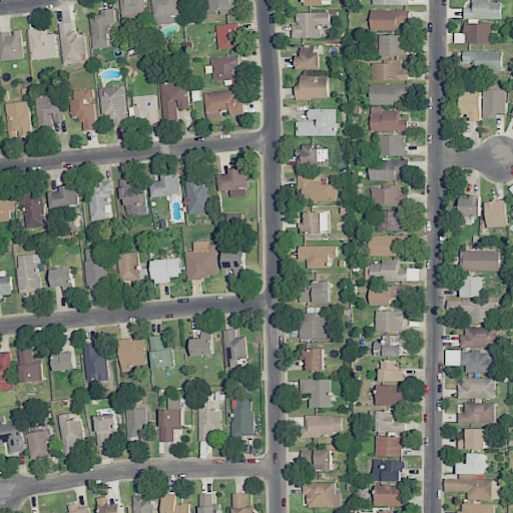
[(119,0),(122,19),(145,16),(143,0),(119,0)]
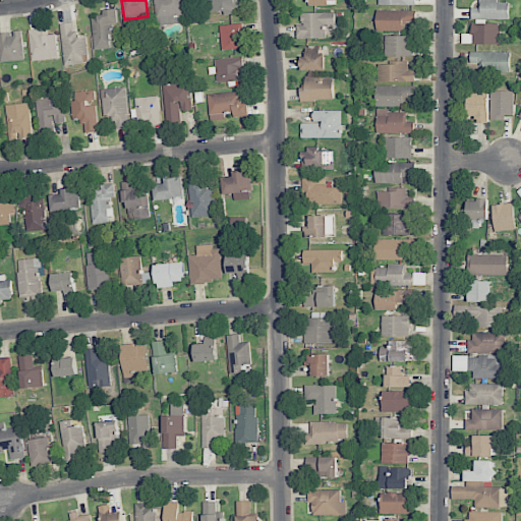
[(154,0),(156,24),(182,23),(180,0),(154,0)]
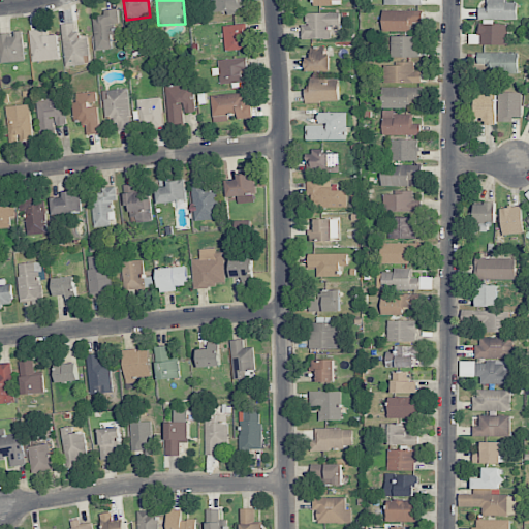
[(211,0),(212,12),(244,11),(243,0),(211,0)]
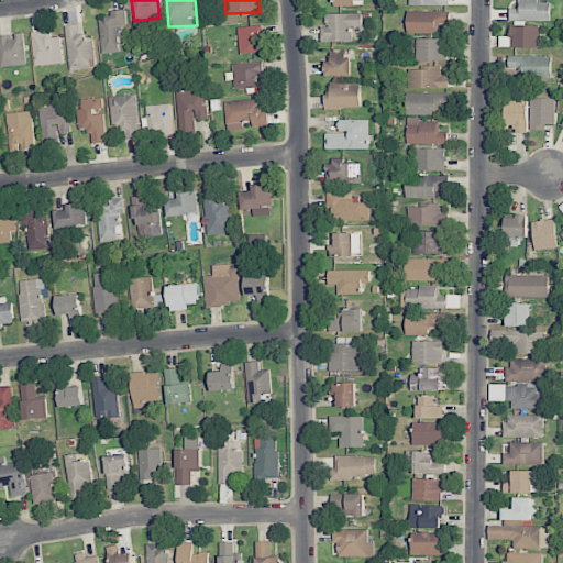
[(550,21),(550,2),(539,2),(539,0),(517,0),(518,9),(510,9),(510,21),(550,21)]
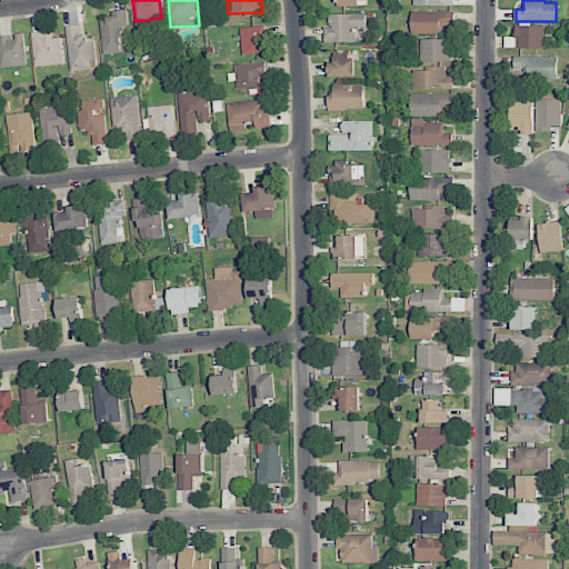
[(102,55),(121,52),(120,38),(123,38),(122,26),(128,25),(127,10),(111,11),(112,17),(100,18),(102,55)]
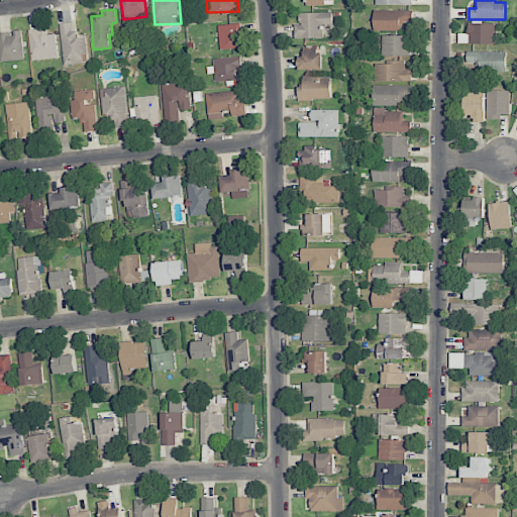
[(413,10),(374,10),(374,30),(401,30),(401,22),(413,22),(413,10)]
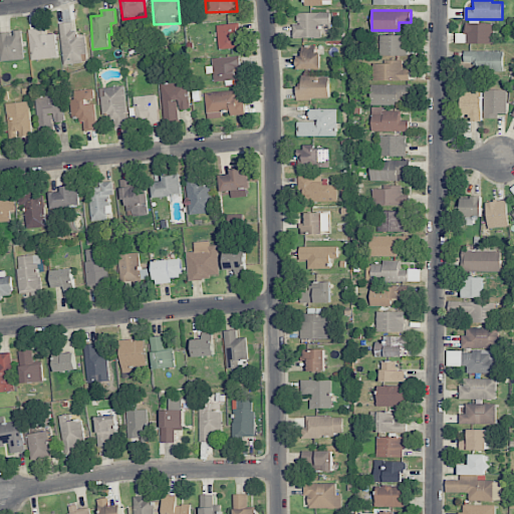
[(330,13),(297,12),(297,24),(293,23),(293,37),(321,38),(321,24),(330,24),(330,13)]
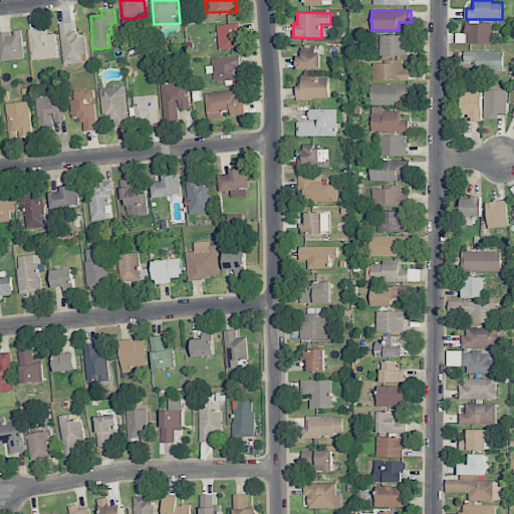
[(60,23),(62,64),(83,63),(82,54),(86,54),(85,35),(74,35),(74,22),(60,23)]
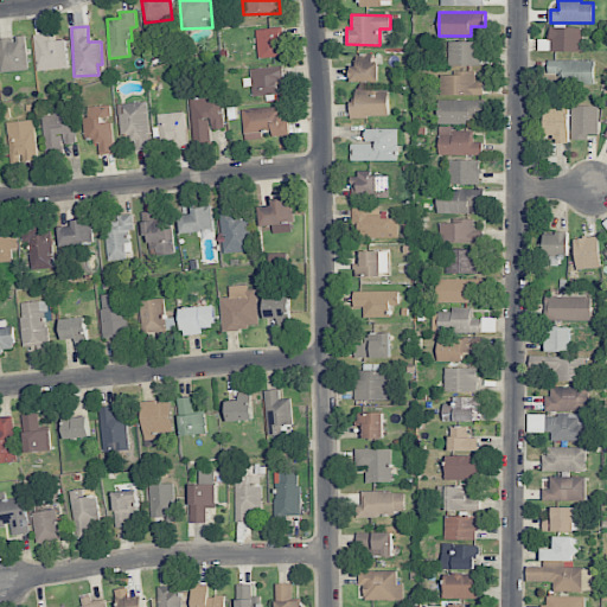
[(550,52),(582,51),(582,27),(549,27),(550,52)]
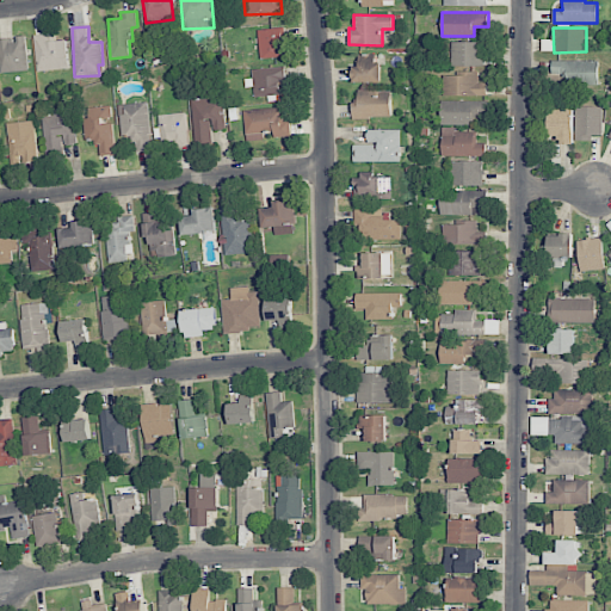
[(284,57),(283,29),(258,29),(259,59),(284,57)]
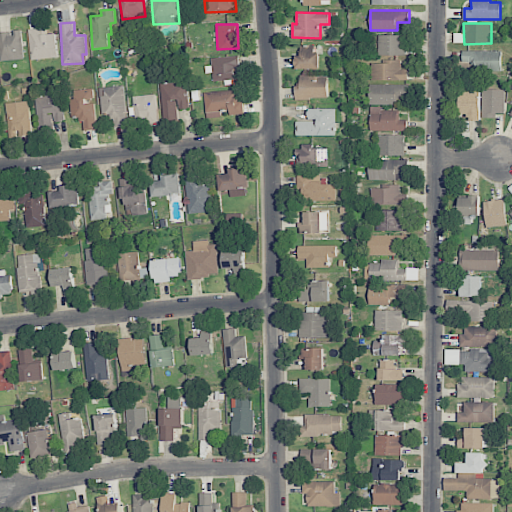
[(50,34),(46,34),(45,28),(29,29),(30,59),(51,58),(50,34)]
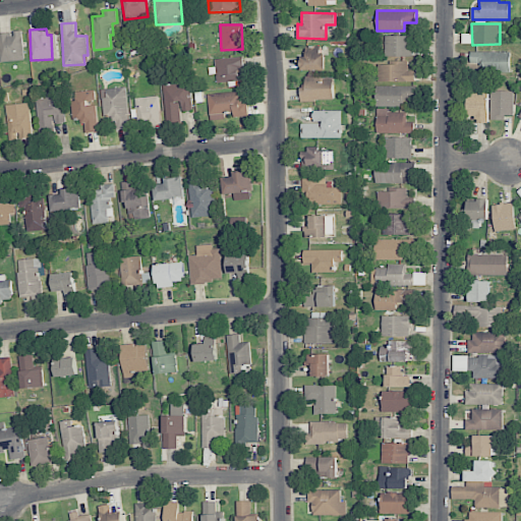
[(0,61),(23,61),(22,32),(0,32),(0,61)]
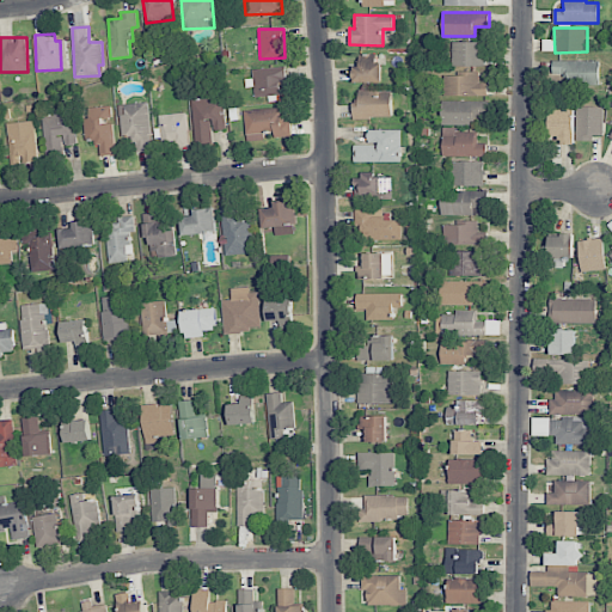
[(452,66),(483,66),(483,42),(452,42),(452,66)]
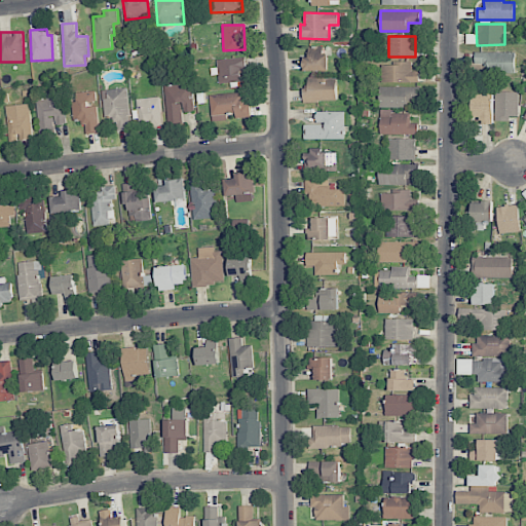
[(302,71),(327,71),(327,46),(309,46),(309,57),(302,57),(302,71)]
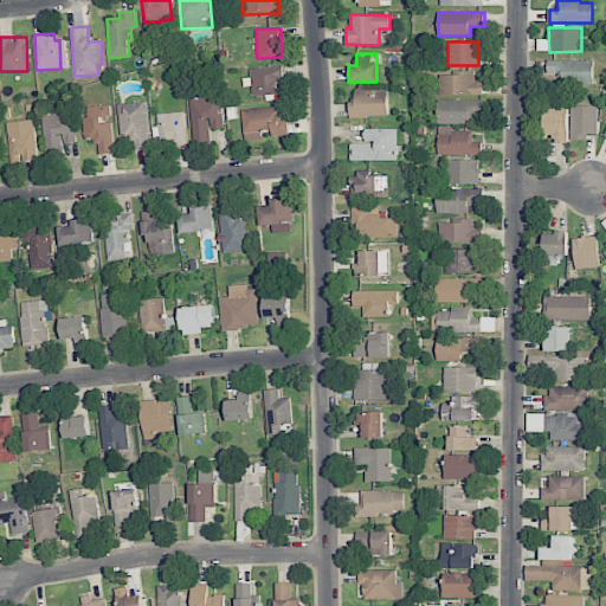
[(594,62),(547,59),(546,83),(593,84),(594,62)]
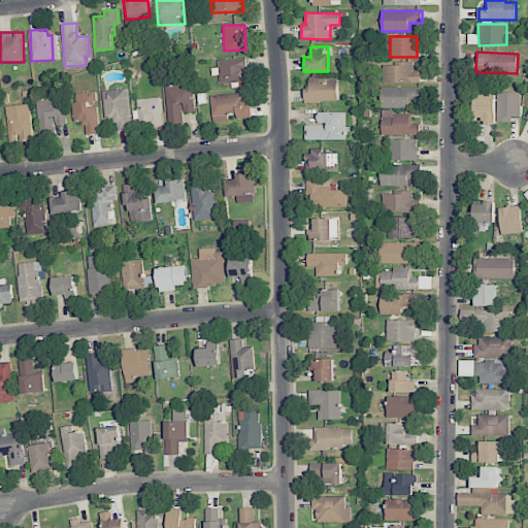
[(219,59),(220,84),(245,83),(244,58),(219,59)]
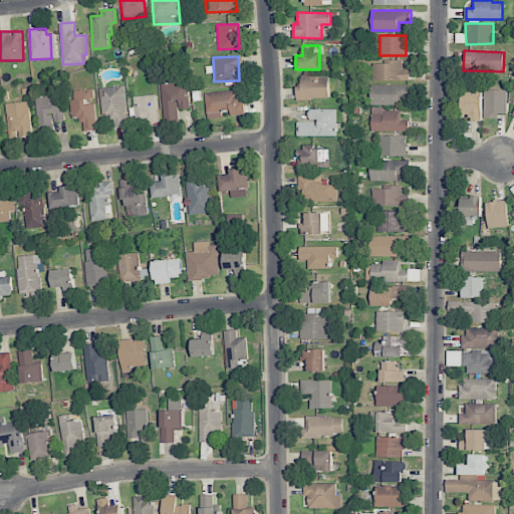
[(372,80),(410,80),(410,69),(402,69),(402,60),(393,59),(393,63),(372,63),(372,80)]
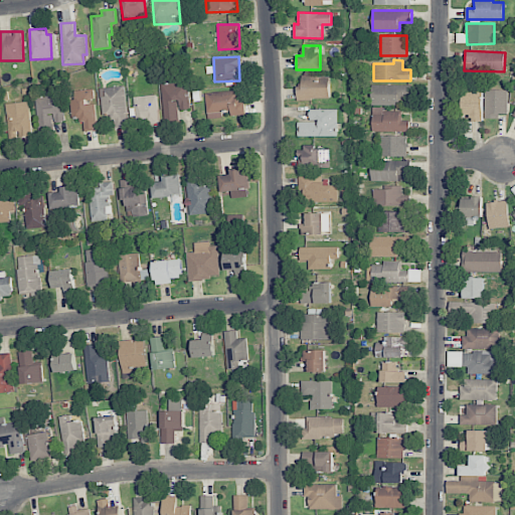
[(330,75),(299,76),(299,100),(330,100),(330,75)]
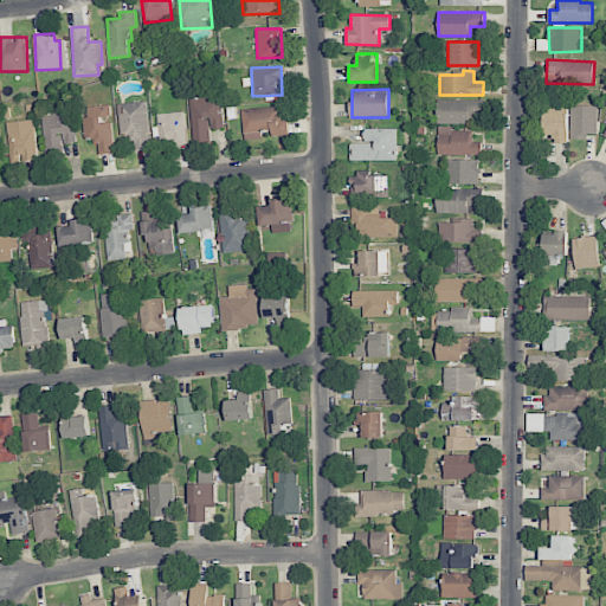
[(224,129),(220,95),(188,98),(193,142),(211,140),(210,130),(224,129)]
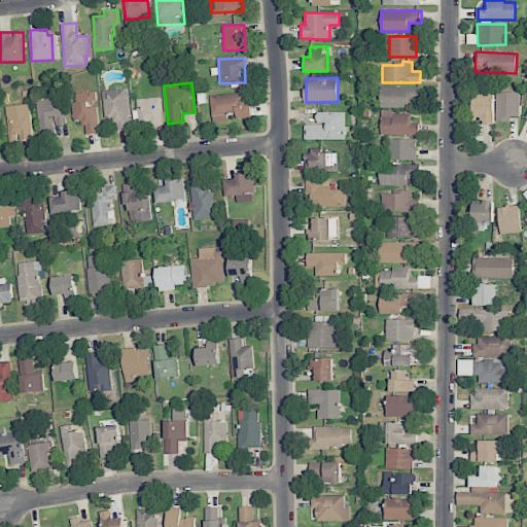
[(380,107),(412,108),(412,102),(420,102),(420,88),(381,86),(380,107)]
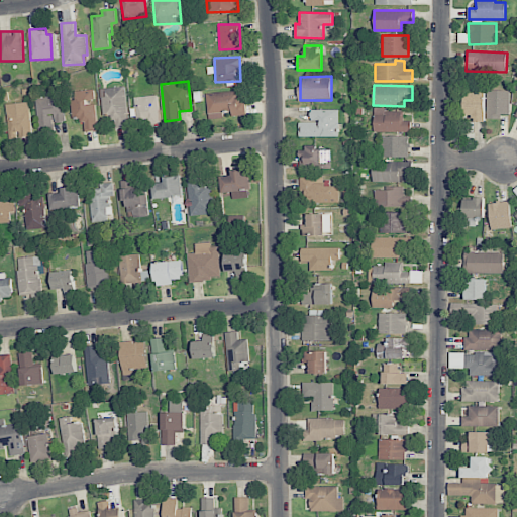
[(100,88),(102,116),(112,115),(113,128),(127,127),(126,87),(100,88)]
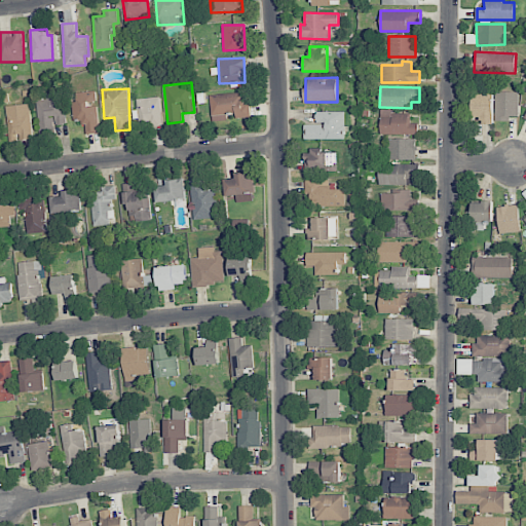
[(73,122),(85,122),(86,134),(98,133),(97,91),(76,92),(76,102),(72,102),(73,122)]
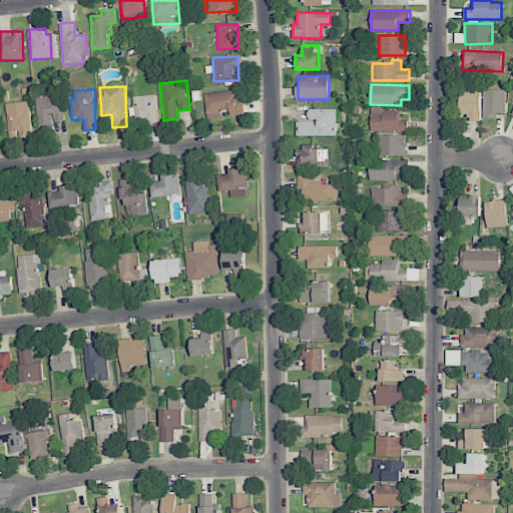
[(506,90),(484,89),(483,117),(497,118),(497,113),(506,113),(506,90)]
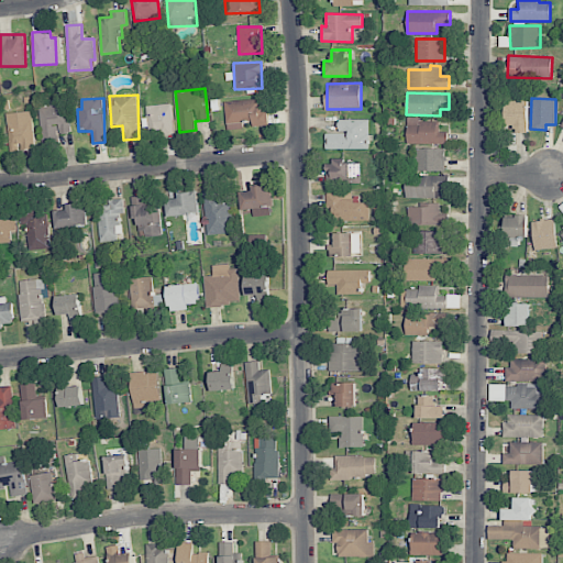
[(227,130),(244,129),(244,125),(268,123),(267,110),(261,111),(260,99),(224,102),(227,130)]
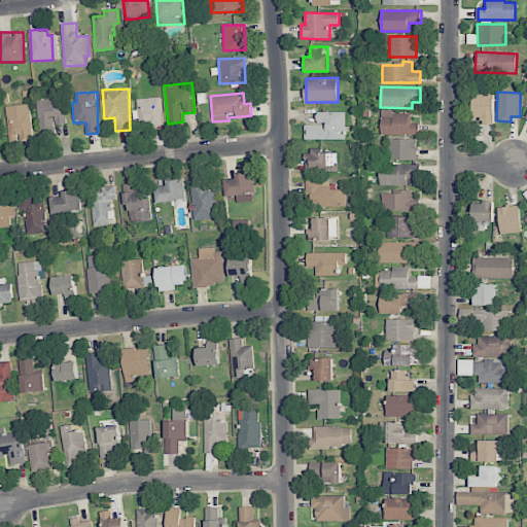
[(484,125),(495,124),(494,94),(473,94),(473,117),(484,116),(484,125)]
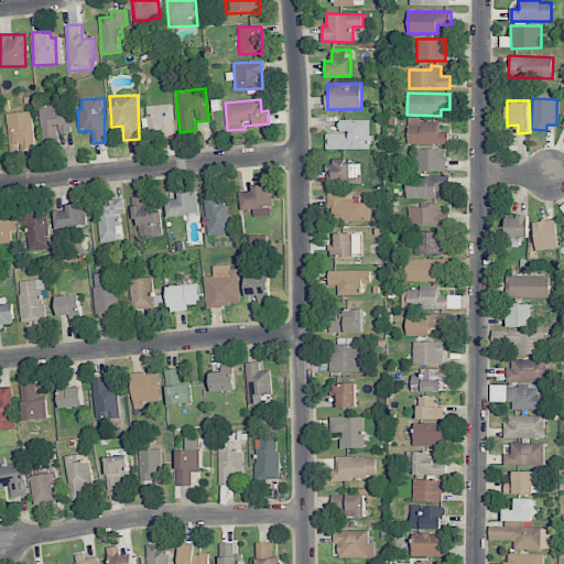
[(42,105),(43,145),(57,145),(57,132),(71,132),(69,104),(42,105)]
